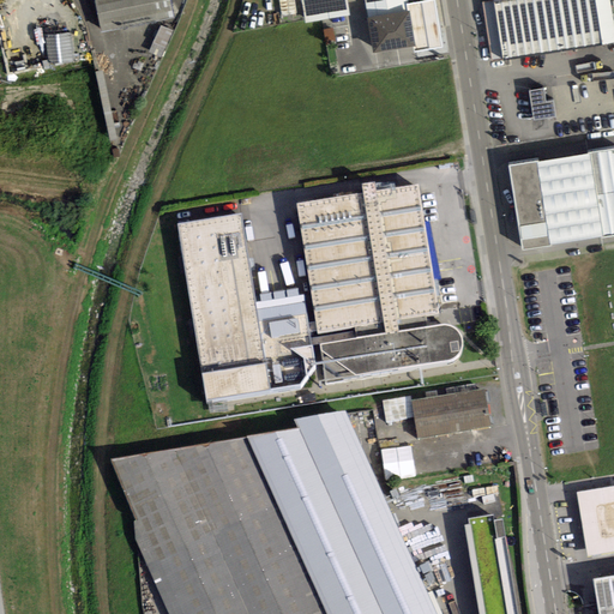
[(94,0),(101,31),(173,17),(169,0),(94,0)]
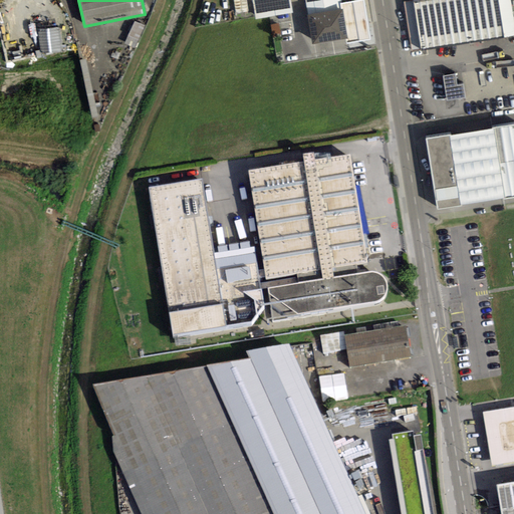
[(290,0),(252,0),(256,19),(292,13),(290,0)]
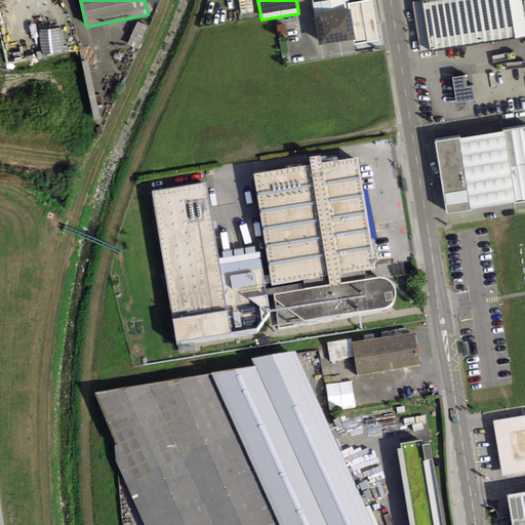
[(349,0),(312,0),(319,45),(354,40),(347,3),(350,3),(349,0)]
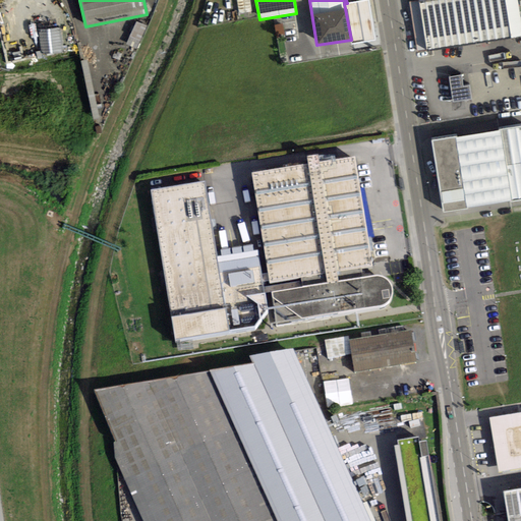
[(352,45),(375,41),(368,0),(363,0),(347,3),(344,3),(351,40),(352,45)]
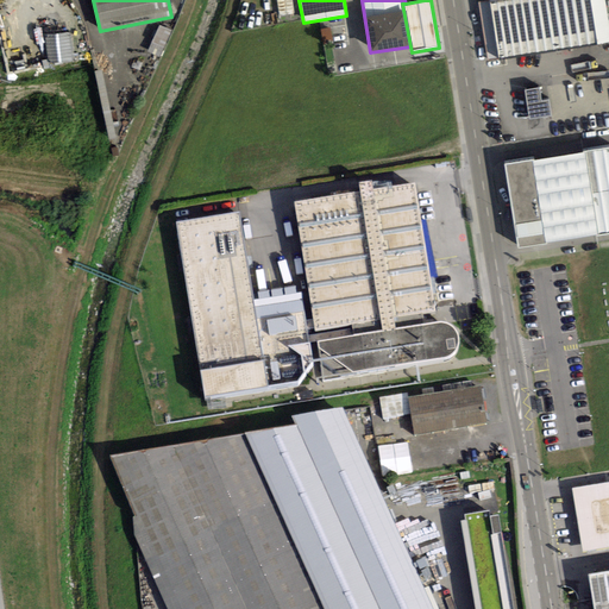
[(489,0),(478,2),(488,62),(500,60),(489,0)]
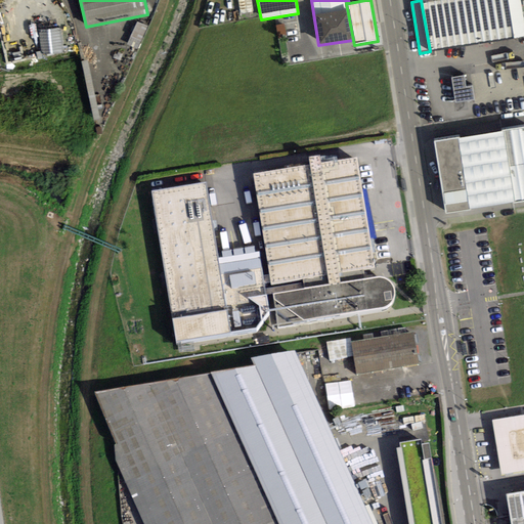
[(423,0),(421,0),(430,51),(513,38),(506,0),(423,0)]
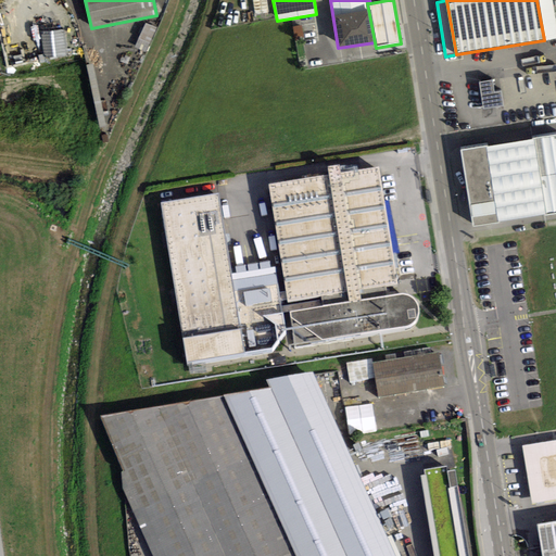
[(536,0),(544,40),(555,38),(555,23),(552,0),(536,0)]
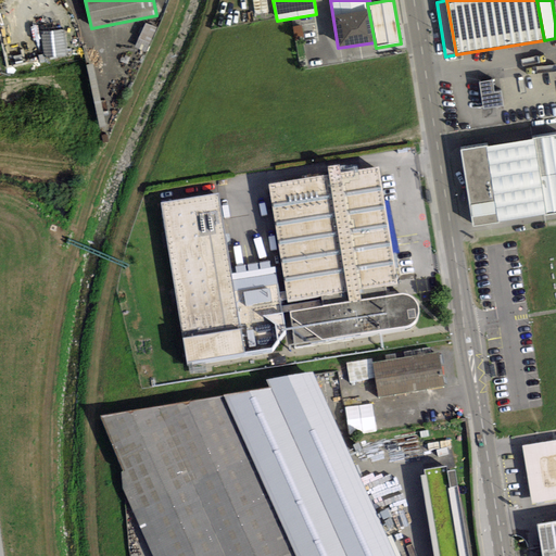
[(147,53),(158,28),(146,23),(134,48),(147,53)]
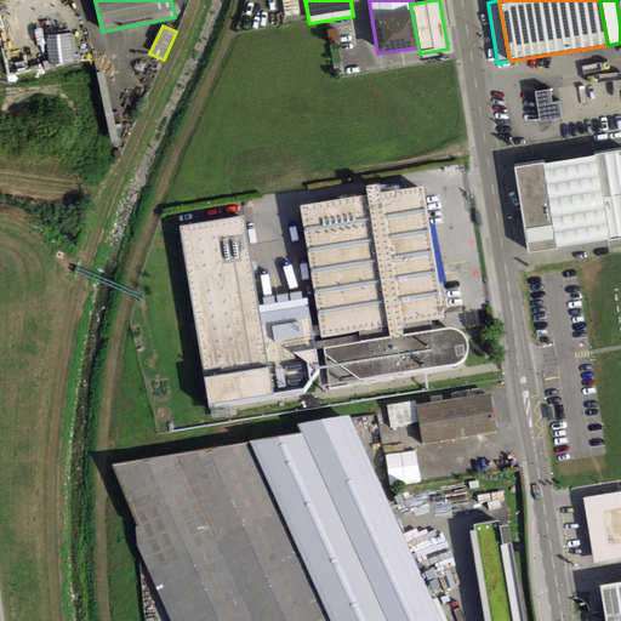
[(552,89),(537,91),(542,121),(564,118),(562,100),(554,101),(552,89)]
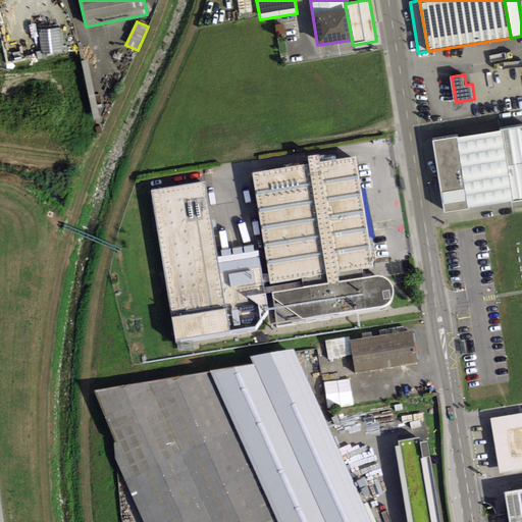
[(433,142),(445,213),(469,210),(468,207),(512,201),(512,202),(521,200),(521,126),(501,131),(502,133),(458,140),(457,138),(433,142)]
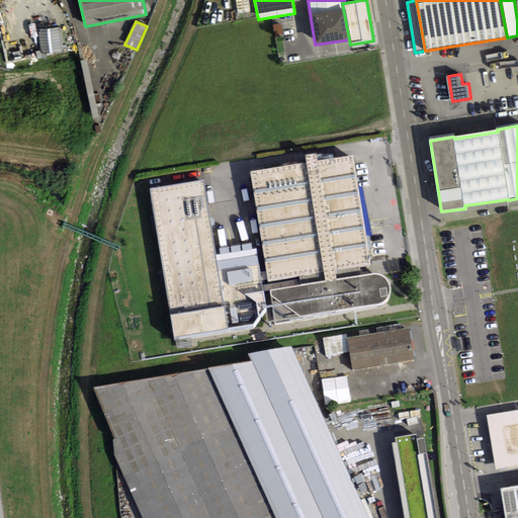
[(307,163),(251,172),(268,282),(324,273),(325,282),(336,280),(335,270),(369,265),(352,156),(317,161),(316,154),(306,156),(307,163)]
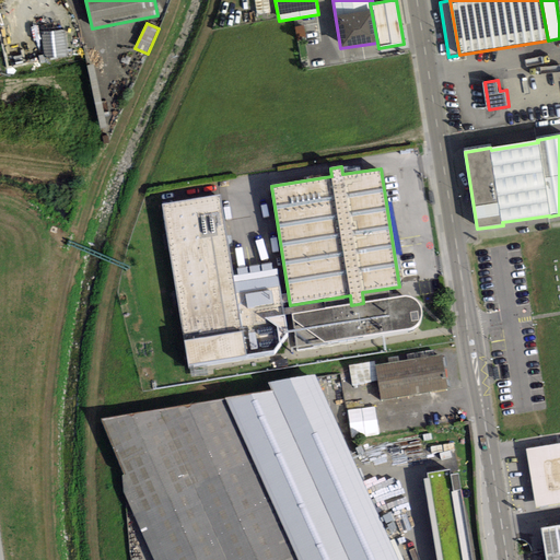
[(162,203),(189,368),(247,359),(275,354),(288,335),(278,269),(233,277),(220,195),(162,203)]
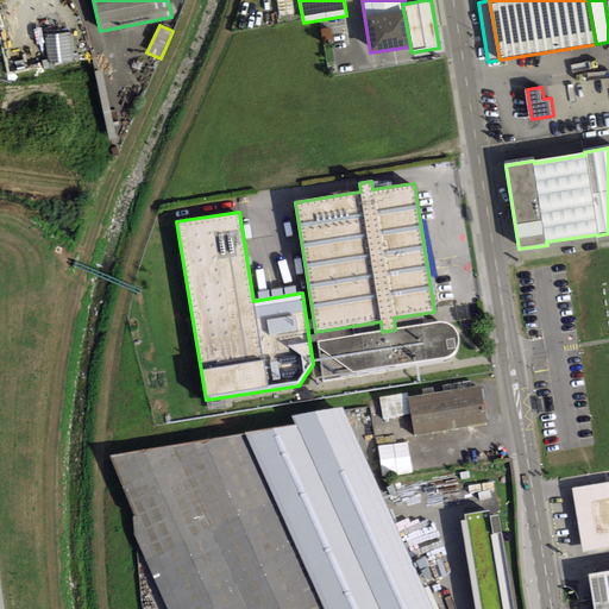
[(382,332),(318,343),(324,377),(443,358),(449,358),(453,355),(457,351),(457,346),(458,343),(458,338),(456,333),(453,328),(451,326),(445,322),(440,322),(395,330),(382,332)]
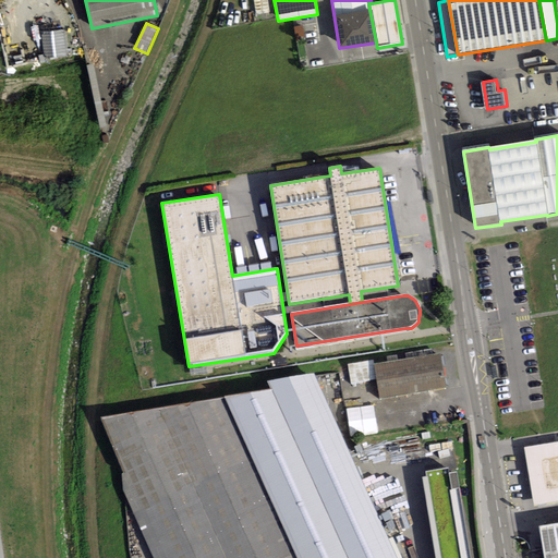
[(368,366),(374,398),(439,388),(435,356),(368,366)]
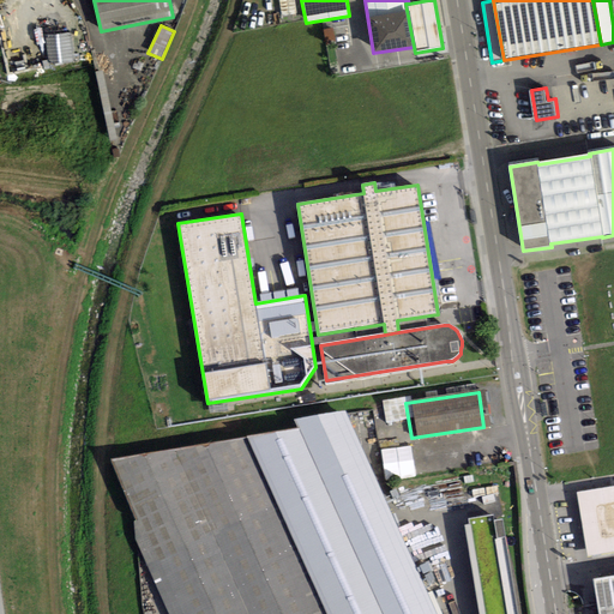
[(136,539),(169,613),(435,613),(345,411),(294,420),(299,428),(112,459),(137,521),(134,522),(136,539)]
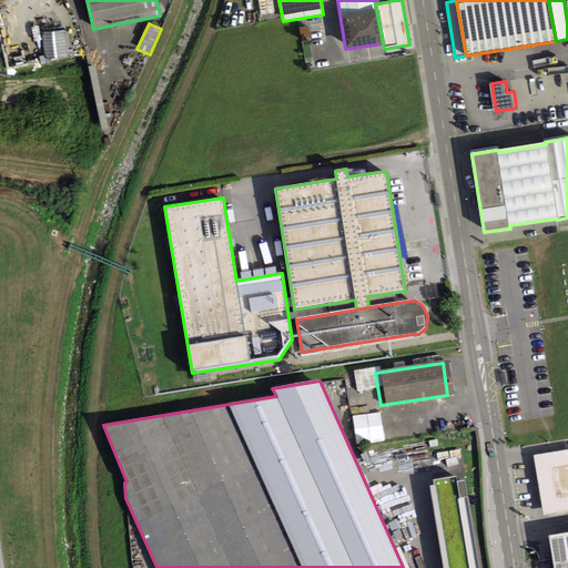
[(567,453),(567,452),(535,456),(545,517),(567,513),(567,453)]
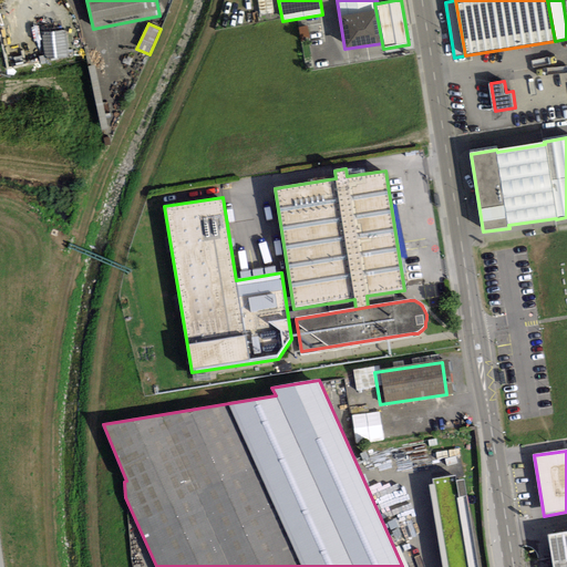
[(430,485),(442,566),(470,566),(456,486),(451,487),(450,482),(430,485)]
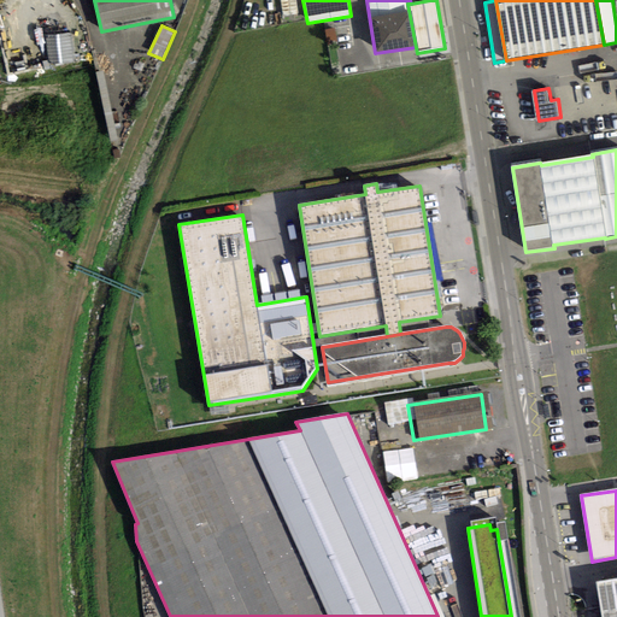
[(616,616),(616,577),(597,582),(601,616),(616,616)]
